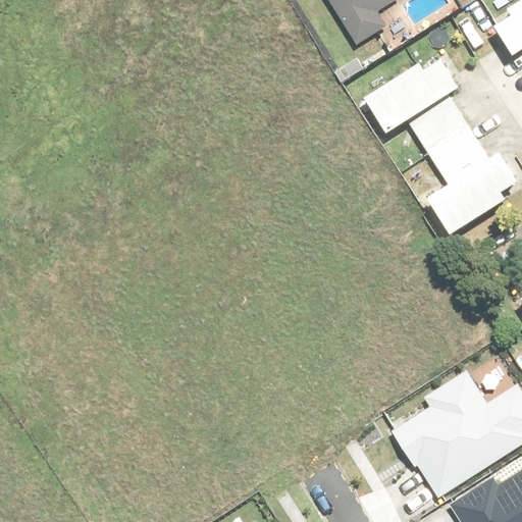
[(322,0),(350,47),(389,23),(383,12),(402,1),(401,0),(322,0)]
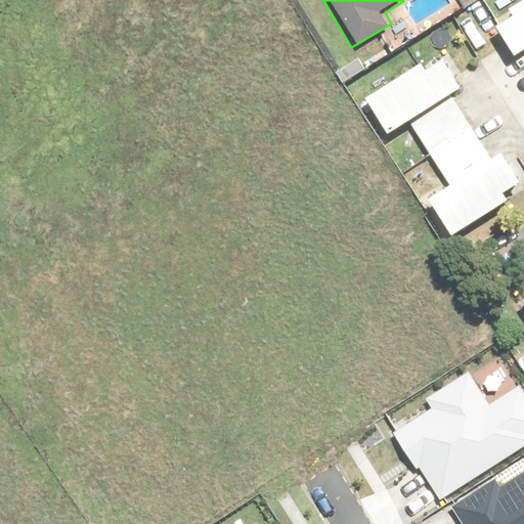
[(523,0),(509,10),(512,15),(494,27),(514,57),(523,50),(523,0)]
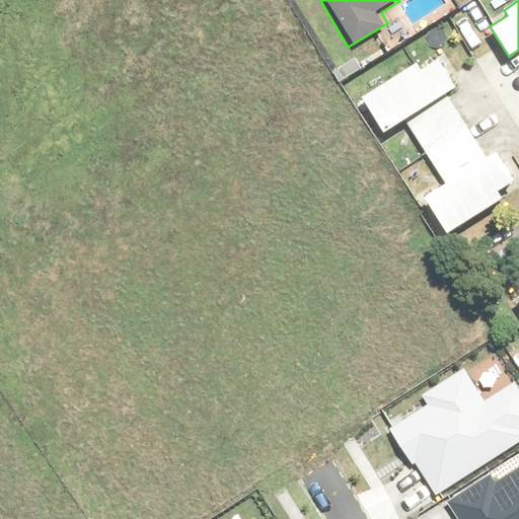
[(439,50),(361,97),(385,136),(408,123),(445,184),(425,197),(448,235),(518,192),(497,155),(487,161),(445,92),(459,83),(439,50)]
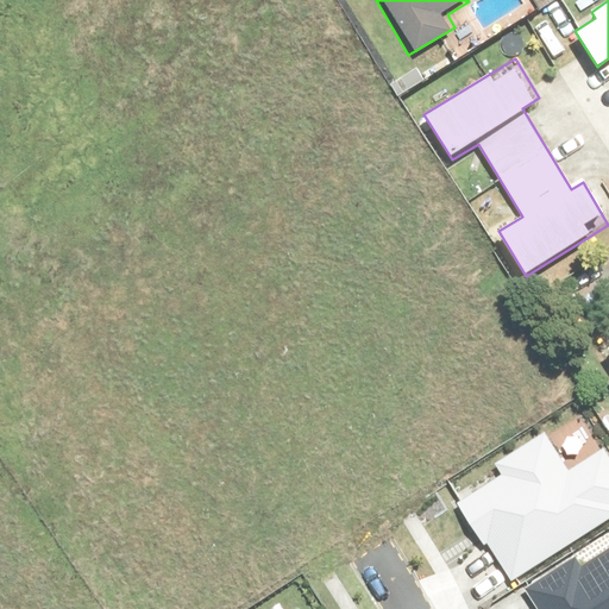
[(504,481),(458,509),(482,547),(485,545),(509,584),(608,522),(608,462),(603,453),(569,475),(547,440),(497,470),(504,481)]
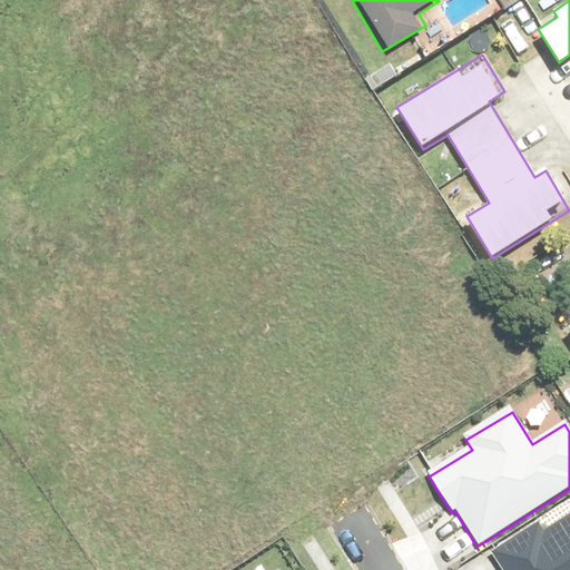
[(539,528),(492,556),(500,569),(569,569),(569,519),(544,536),(539,528)]
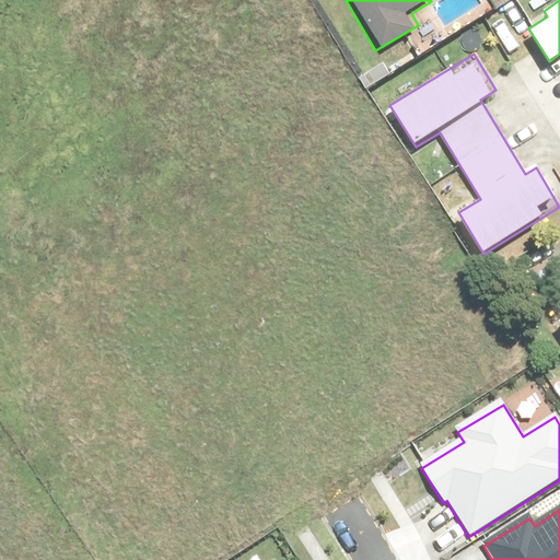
All buildings are outlined.
